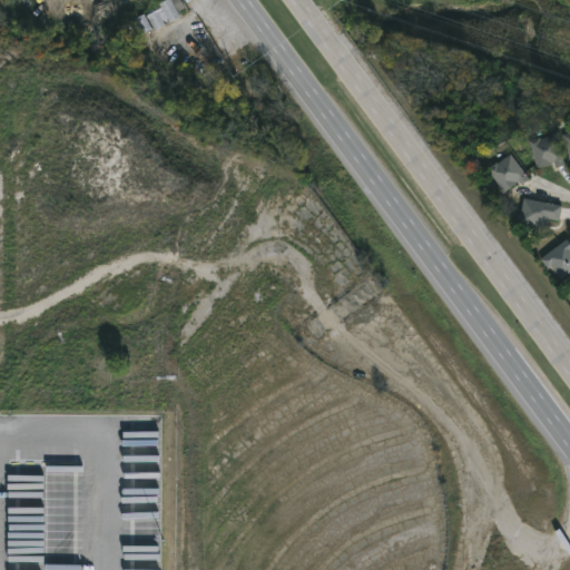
[(182,0),(186,9),(179,12),(182,17),(170,22),(164,11),(159,13),(165,26),(155,31),(145,12),(166,0),(182,0)]
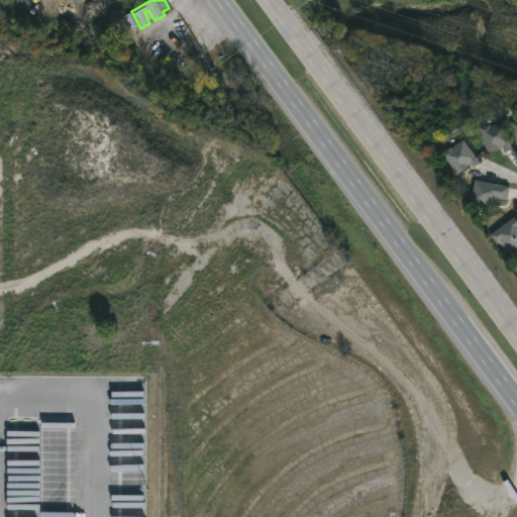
[(505,122),(512,149),(505,151),(503,146),(501,146),(501,148),(488,151),(482,127),(505,122)]
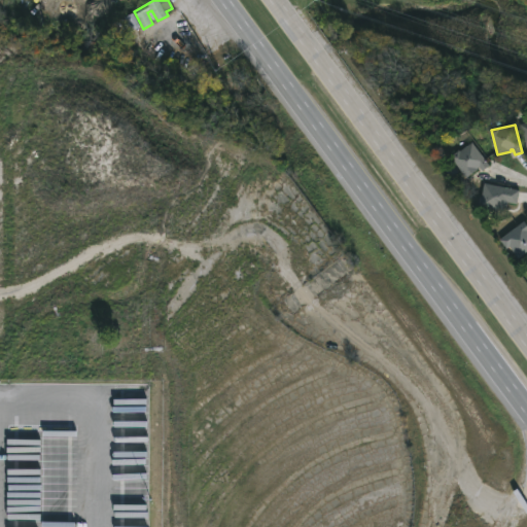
[(473,141),(490,165),(484,170),(481,166),(479,167),(479,168),(467,177),(451,155),(473,141)]
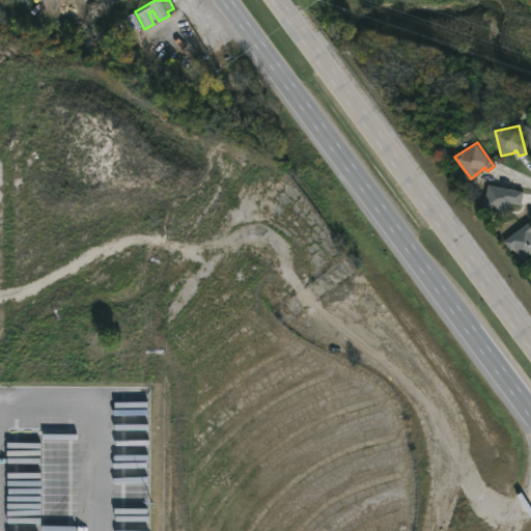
[(524,194),(522,204),(513,203),(512,207),(508,208),(508,212),(484,207),(488,183),(525,189),(524,194)]
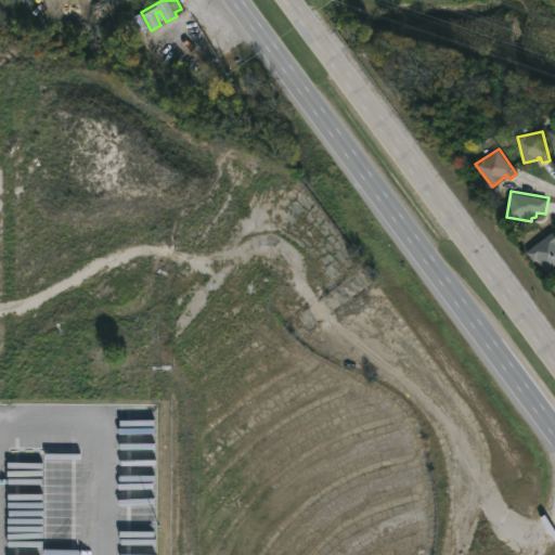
[(554,265),(547,271),(539,259),(534,261),(527,252),(554,232),(554,233),(554,265)]
